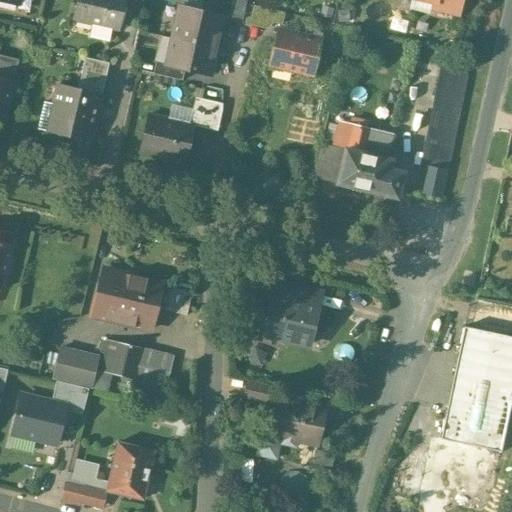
[(124,0),(78,0),(74,19),(118,29),(124,0)]
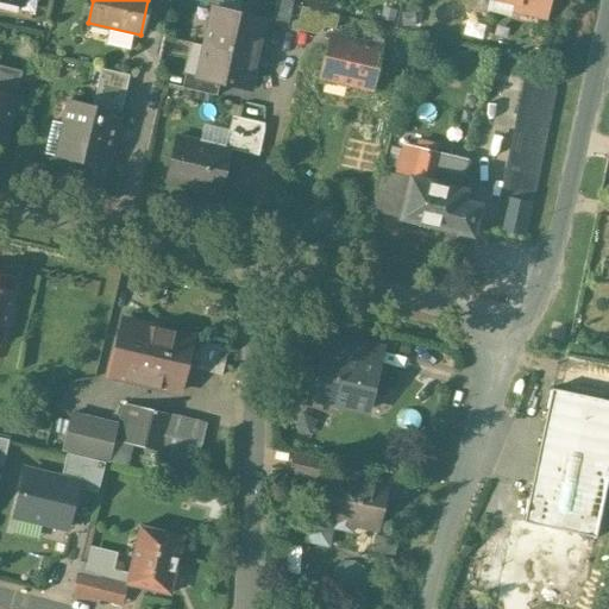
[(277,0),(272,20),(288,23),(293,0),(277,0)]
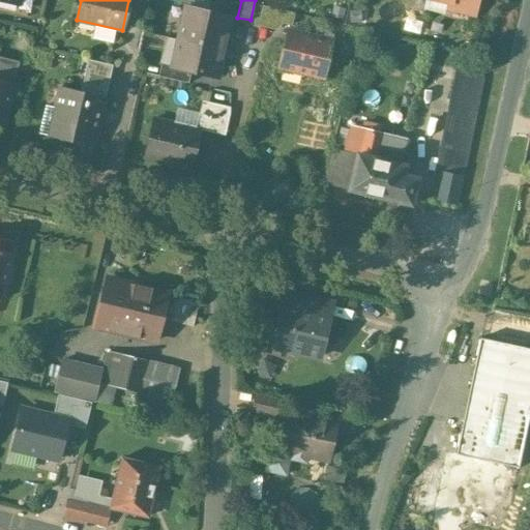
[(476,0),(436,0),(448,3),(447,7),(474,13),(476,0)]
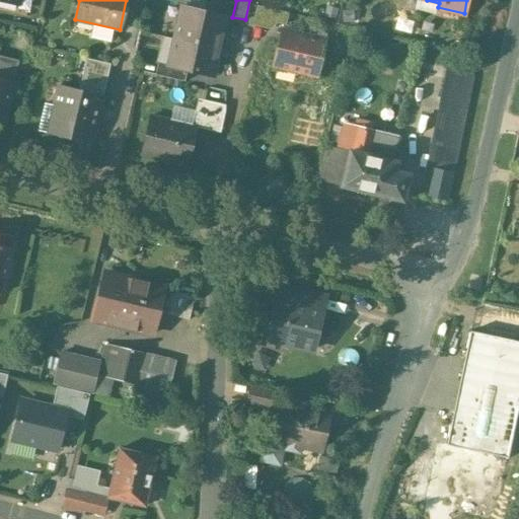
[(225,17),(182,7),(174,40),(219,50),(225,17)]
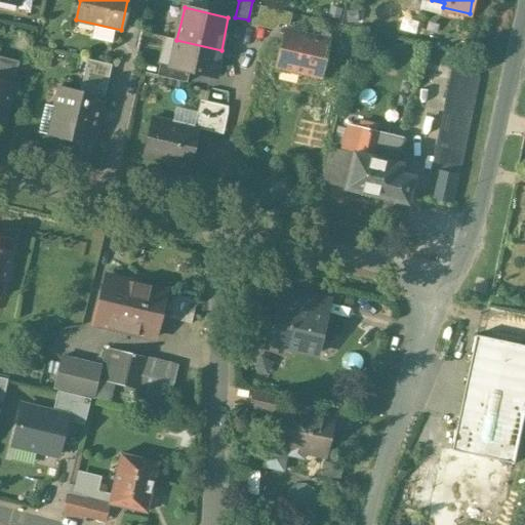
[(328,41),(285,31),(277,67),(304,73),(308,80),(314,81),(320,77),(328,41)]
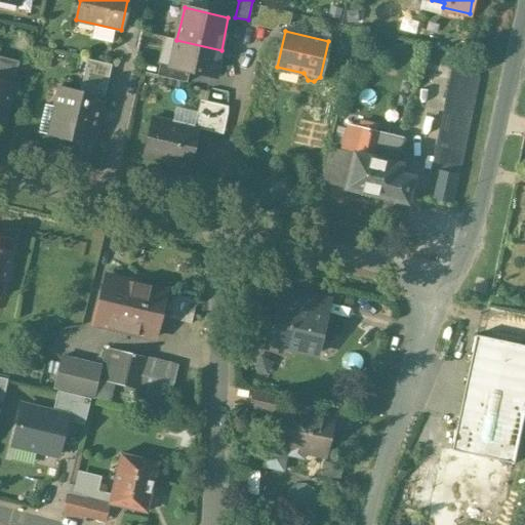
[(221,50),(176,40),(171,66),(171,67),(190,71),(215,77),(221,50)]
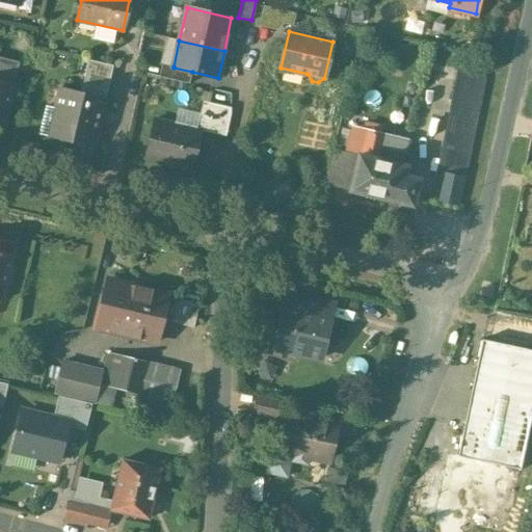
[(19,65),(0,60),(0,124),(4,126),(19,65)]
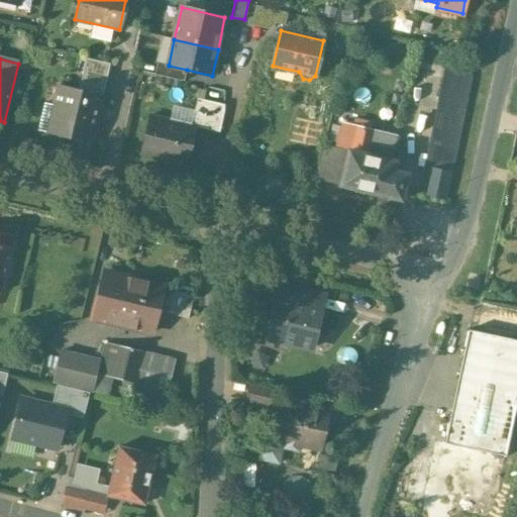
[(110,64),(86,59),(81,82),(104,87),(110,64)]
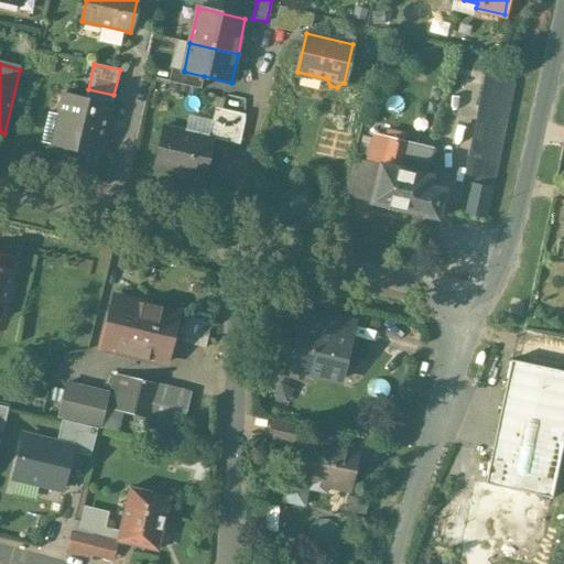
[(204,76),(184,72),(184,71),(172,67),(169,82),(201,88),(204,76)]
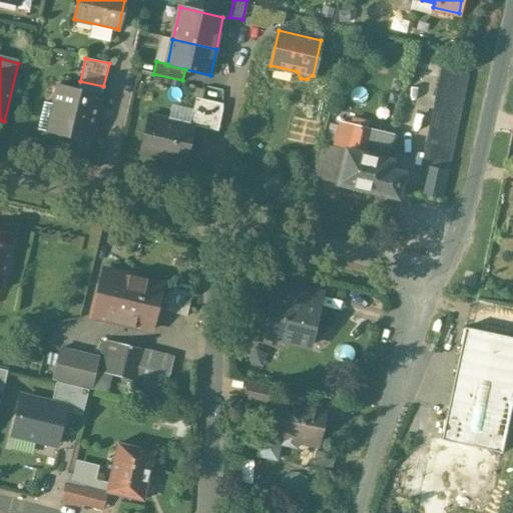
[(102,95),(57,85),(46,131),(92,141),(102,95)]
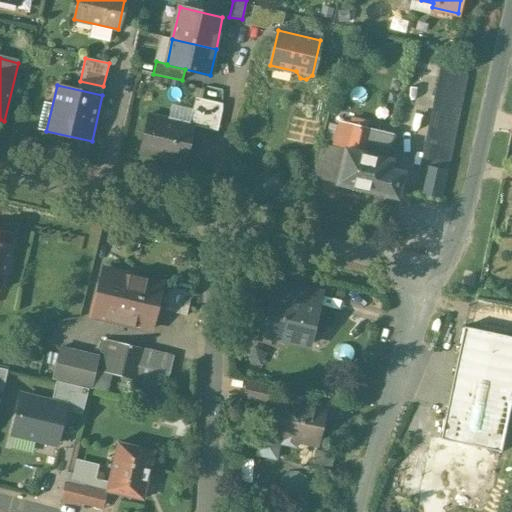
[(222,103),(204,99),(198,127),(217,131),(222,109),(222,103)]
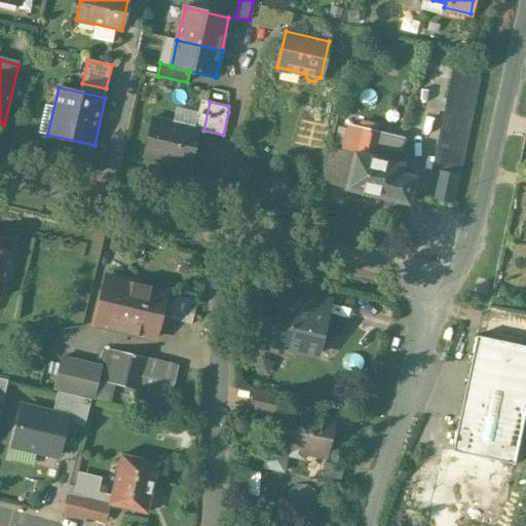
[(199,128),(152,117),(143,156),(190,167),(199,128)]
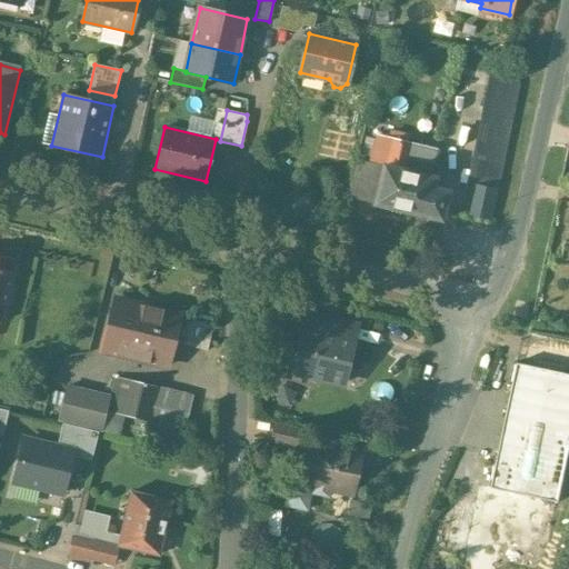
[(412,147),(389,141),(390,140),(376,137),(369,163),(383,167),(375,203),(375,205),(427,217),(432,190),(436,178),(407,171),(412,147)]
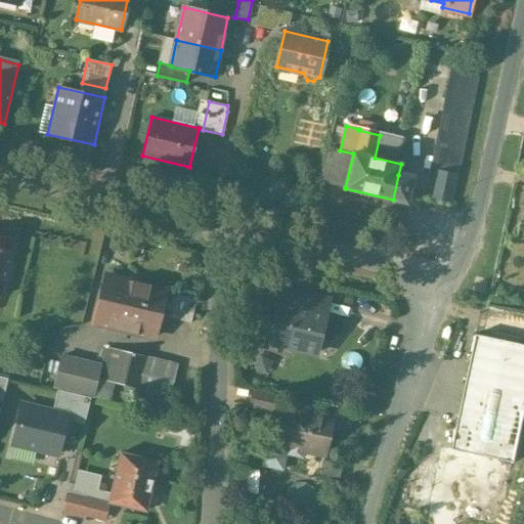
[(340,150),(329,147),(320,182),(345,187),(353,154),(340,150)]
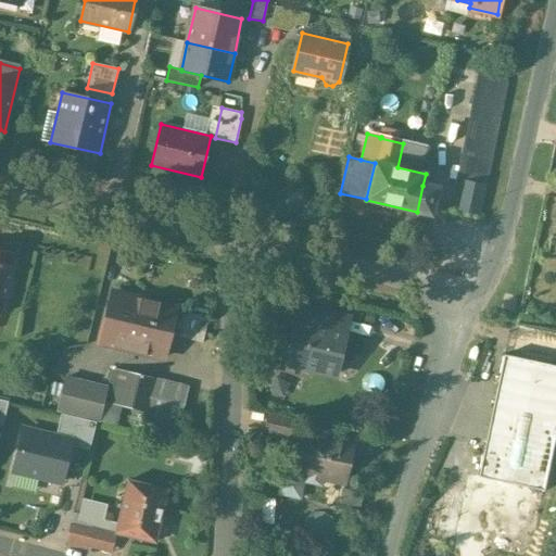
[(485,185),(462,179),(455,210),(479,215),(485,185)]
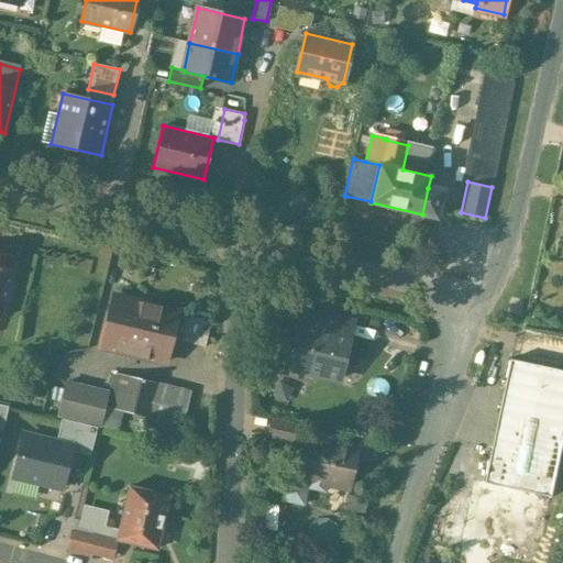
[(443,191),(428,188),(422,214),(437,218),(443,191)]
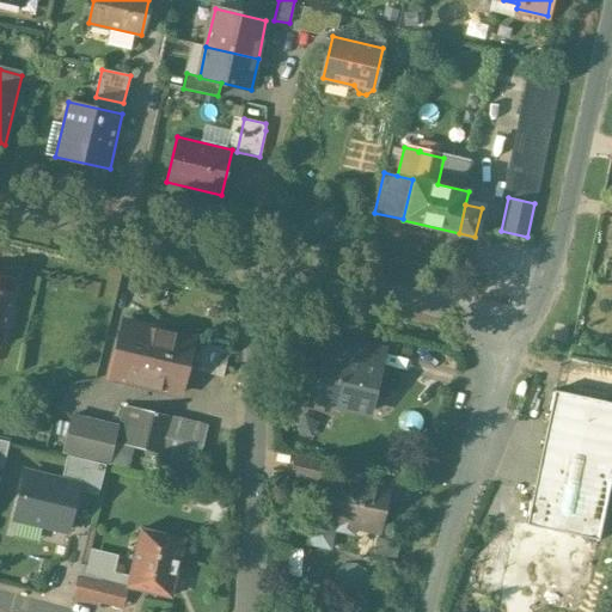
[(18,281),(0,276),(0,346),(2,347),(6,329),(12,324),(14,316),(11,308),(18,281)]
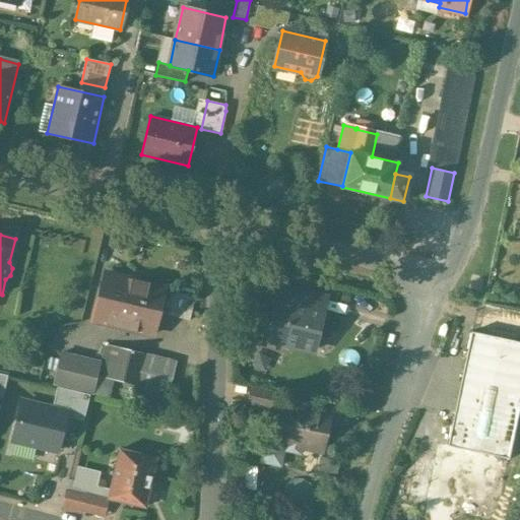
[(164,289),(106,275),(101,295),(115,299),(112,310),(98,306),(94,321),(152,334),(164,289)]
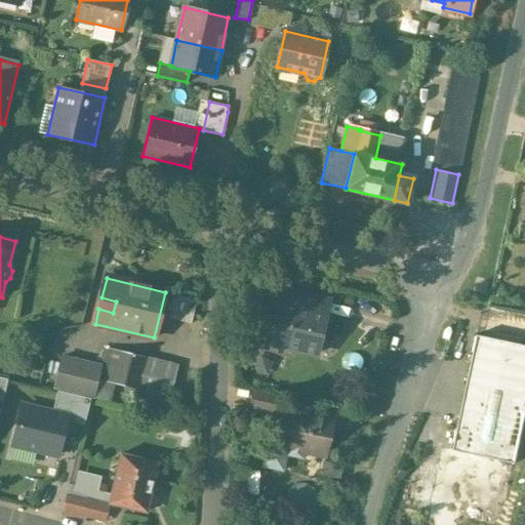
[(326,299),(286,290),(283,304),(323,313),(326,299)]
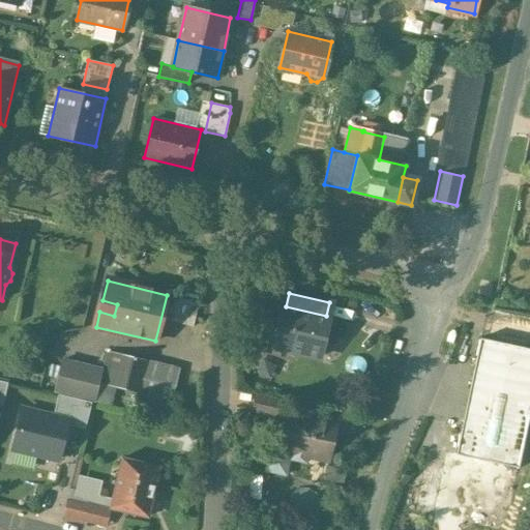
[(286,306),(283,305),(273,346),(319,357),(329,317),(326,316),(286,306)]
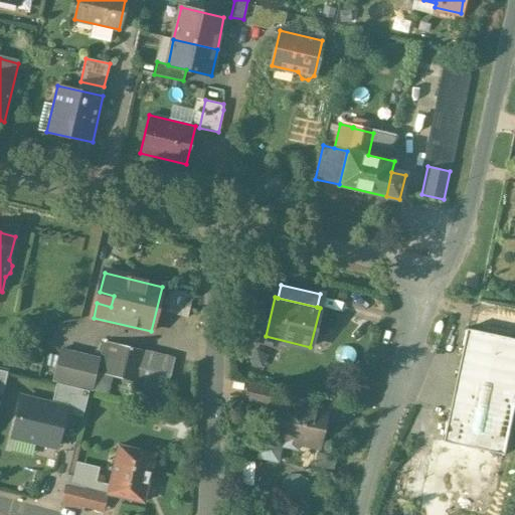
[(514,398),(514,338),(467,328),(443,441),(495,453),(503,454),(514,398)]
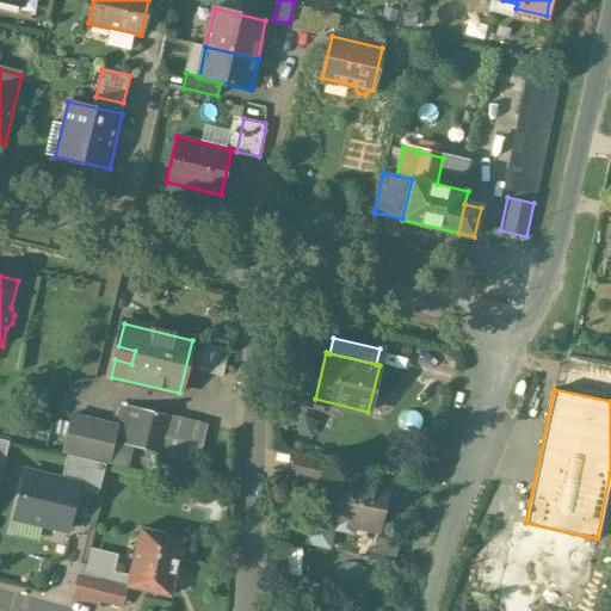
[(208,426),(124,406),(118,427),(115,443),(160,454),(159,460),(197,469),(208,426)]
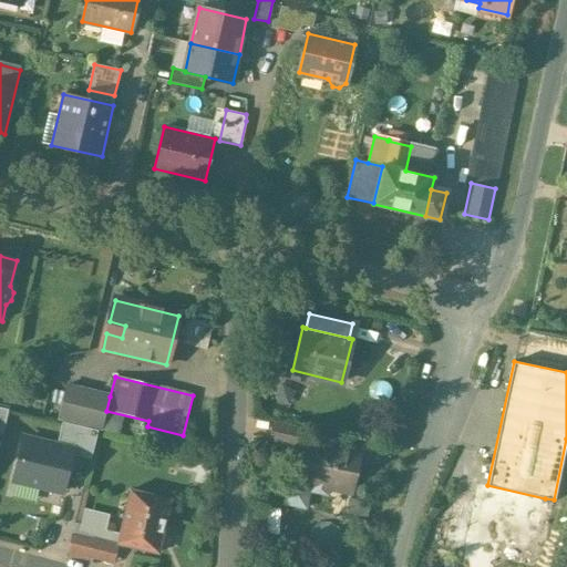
[(110,397),(65,387),(58,421),(102,431),(106,411),(110,397)]
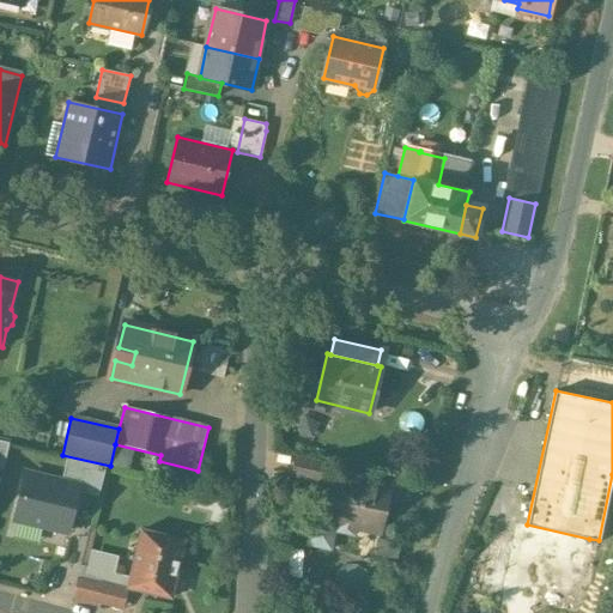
[(10,442),(0,439),(0,469),(4,472),(10,442)]
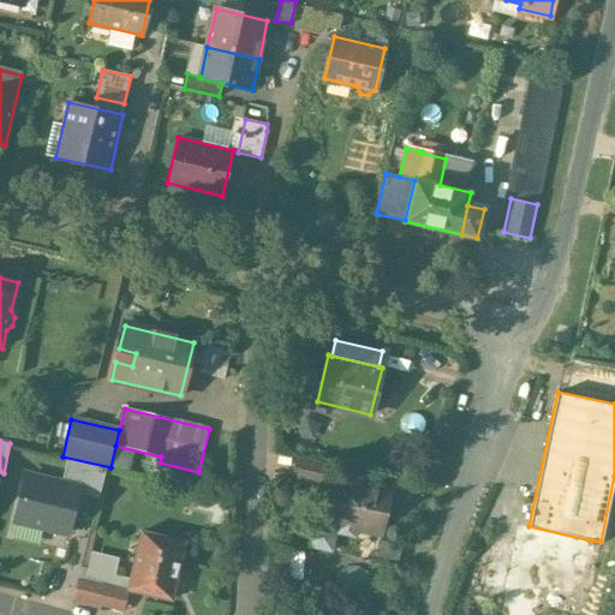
[(67,459),(63,484),(77,488),(76,493),(99,499),(106,469),(67,459)]
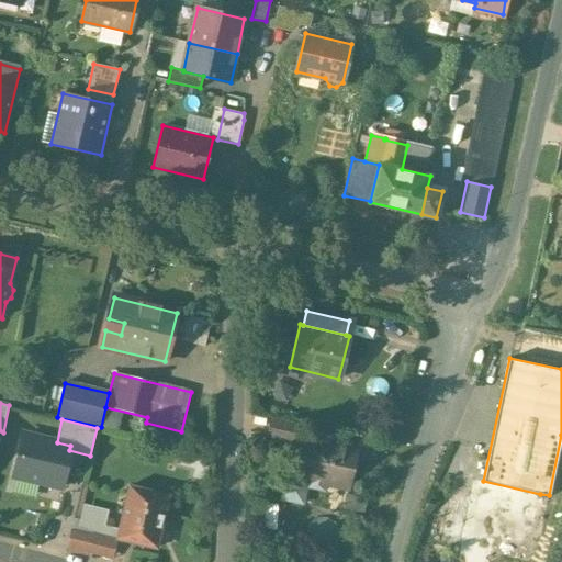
[(302,427),(271,420),(268,435),(299,441),(302,427)]
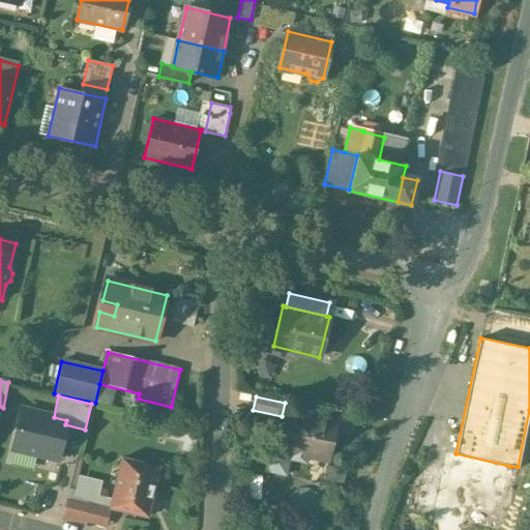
[(54,417),(23,410),(12,449),(57,460),(65,424),(66,420),(54,417)]
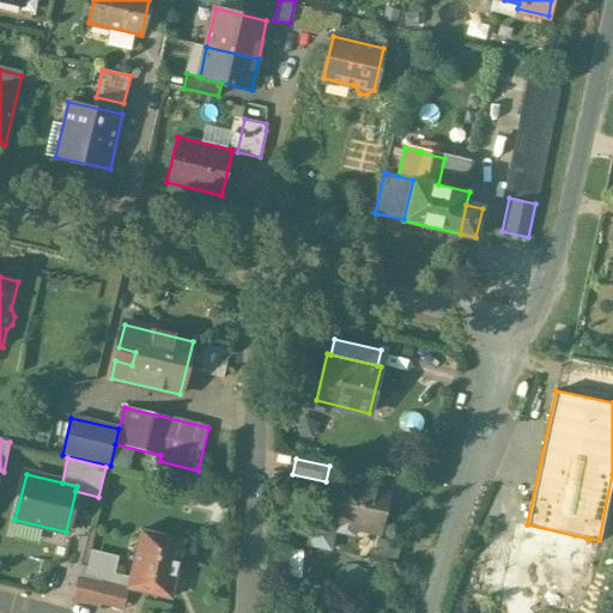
[(387,491),(345,483),(338,516),(337,522),(357,526),(378,530),(387,491)]
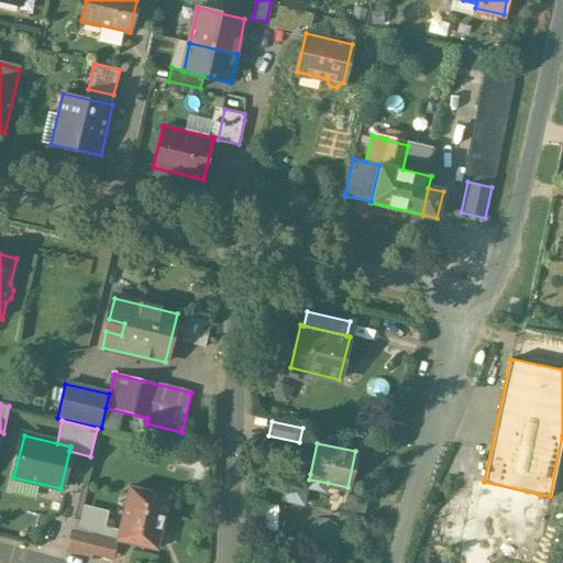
[(310,474),(288,468),(287,475),(288,475),(283,499),(304,504),(307,487),(326,492),(328,483),(309,479),(310,474)]
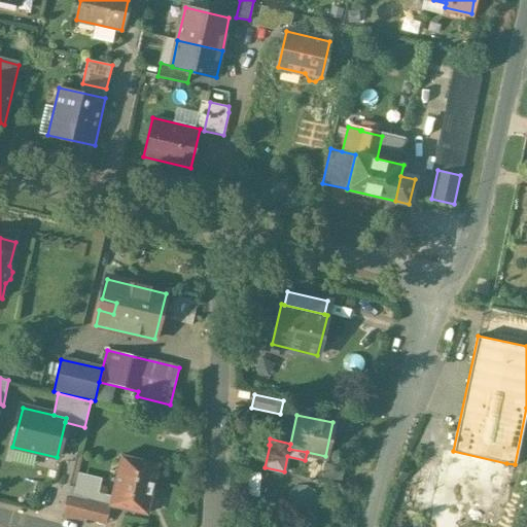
[(506,463),(453,451),(445,449),(445,448),(443,448),(443,450),(444,450),(438,471),(435,485),(436,485),(431,506),(430,506),(430,508),(432,508),(432,507),(463,515),(463,516),(465,516),(465,515),(480,518),(480,519),(482,519),(493,521),(493,522),(495,522),(495,520),(494,520),(506,463)]
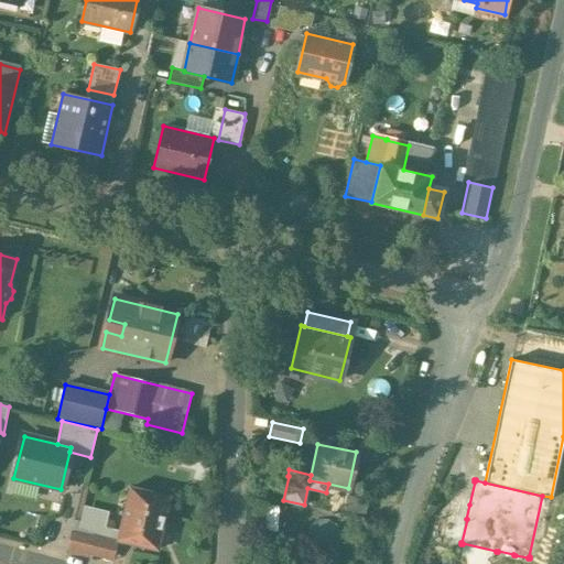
[(170,497),(130,488),(118,540),(158,550),(170,497)]
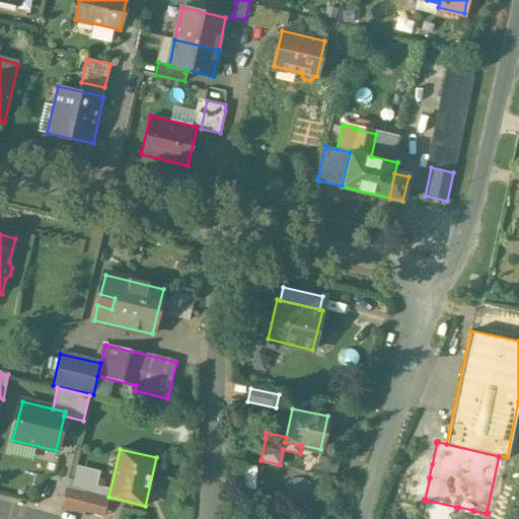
[(107,499),(67,489),(62,506),(103,516),(107,499)]
